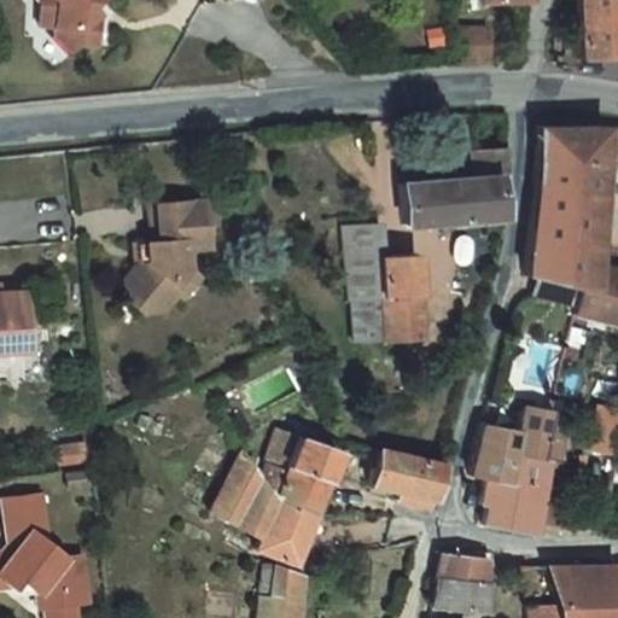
[(51,0),(46,0),(36,9),(44,17),(57,7),(51,0)]
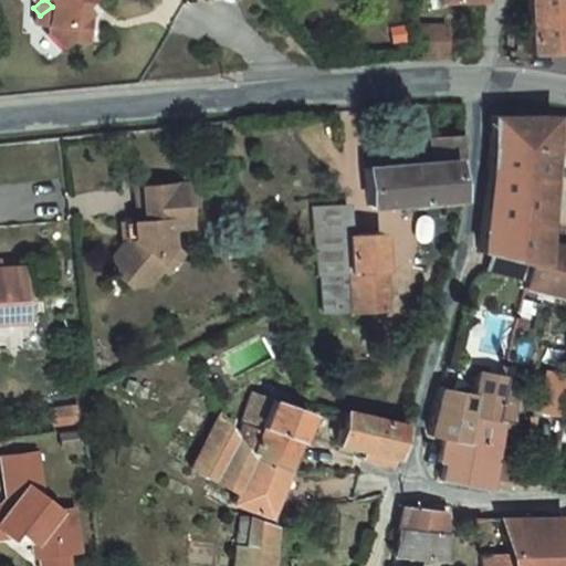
[(46,0),(52,7),(40,16),(38,35),(52,35),(51,41),(61,62),(67,59),(75,67),(92,53),(102,62),(101,31),(88,16),(98,7),(104,12),(118,0),(46,0)]
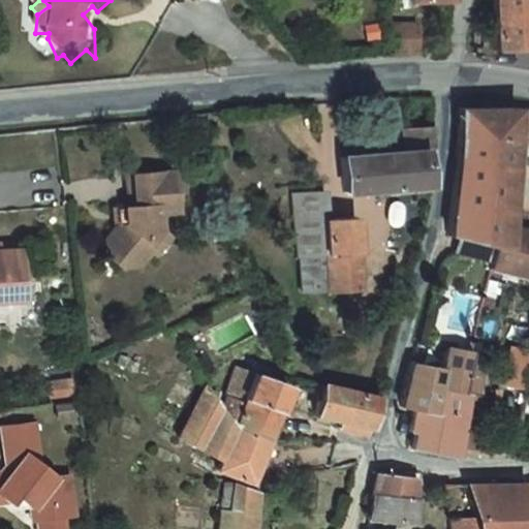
[(528,0),(498,0),(499,51),(528,52),(528,0)]
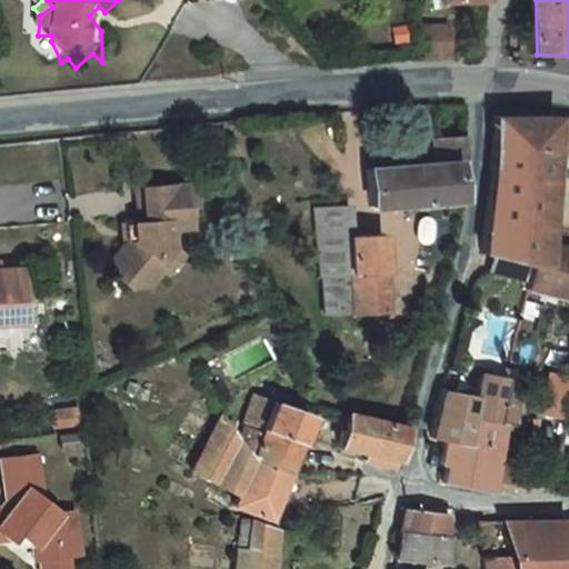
[(450,25),(418,23),(421,57),(451,56),(450,25)]
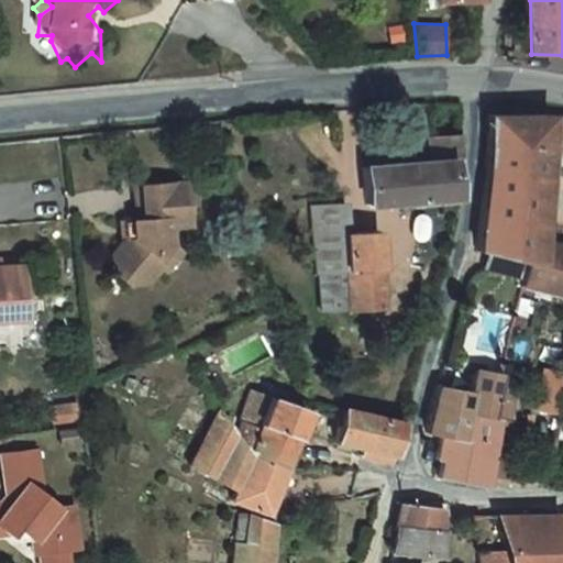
[(562,143),(562,122),(479,111),(479,179),(478,189),(472,238),(470,249),(477,252),(503,260),(525,267),(519,288),(562,306),(562,239),(538,230),(549,142),(562,143)]
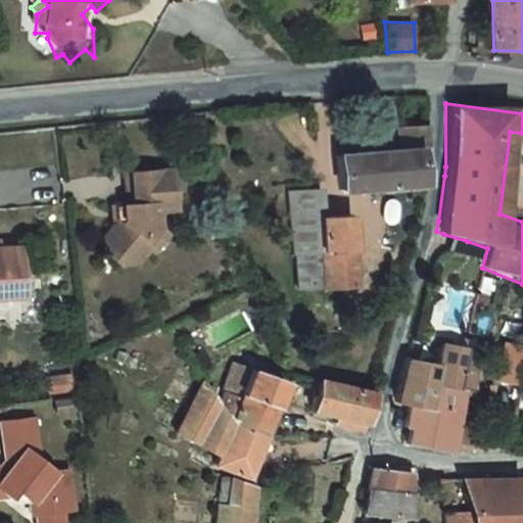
[(389,150),(339,154),(343,193),(424,191),(424,170),(424,151),(427,151),(427,128),(388,129),(389,150)]
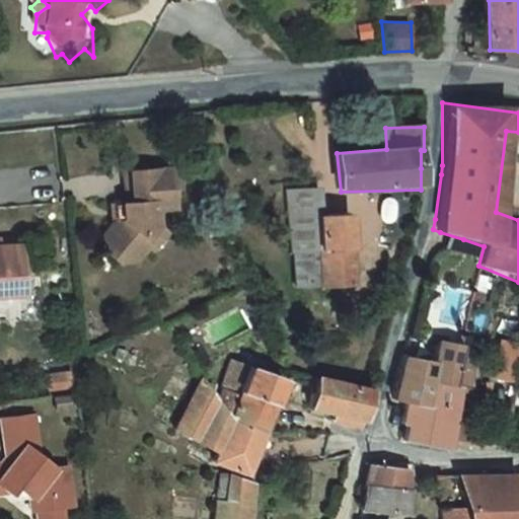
[(121,272),(122,281),(137,280),(149,266),(148,255),(159,245),(158,225),(174,223),(170,184),(129,189),(132,219),(124,219),(125,238),(116,239),(105,252),(106,263),(121,272)]
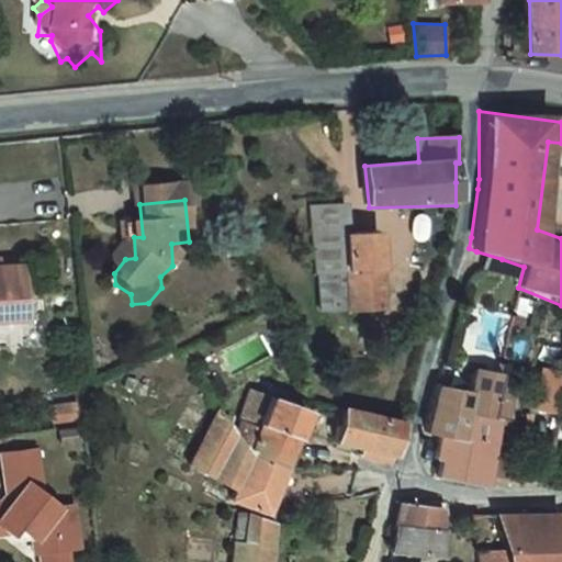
[(323,311),(384,310),(384,271),(352,271),(351,233),(351,208),(352,202),(318,203),(318,269),(323,269),(323,311)]
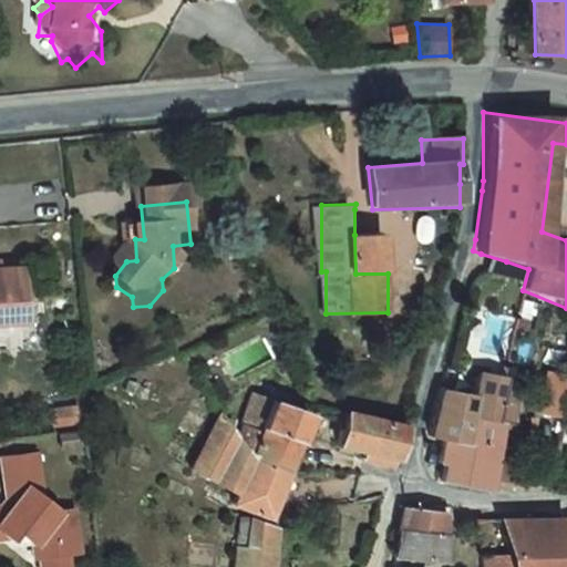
[(356,274),(388,274),(387,235),(354,235),(356,274)]
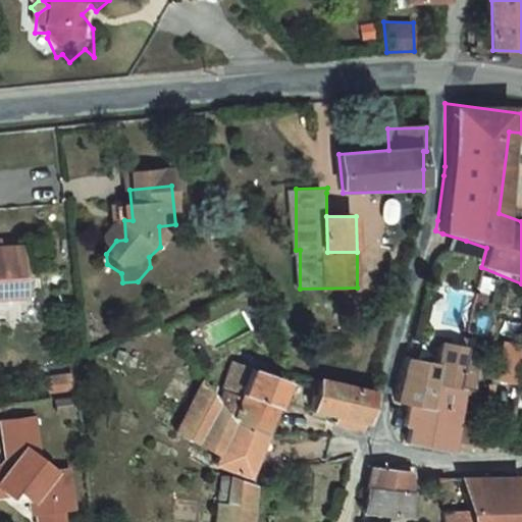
[(115,222),(116,241),(125,240),(124,220),(115,222)]
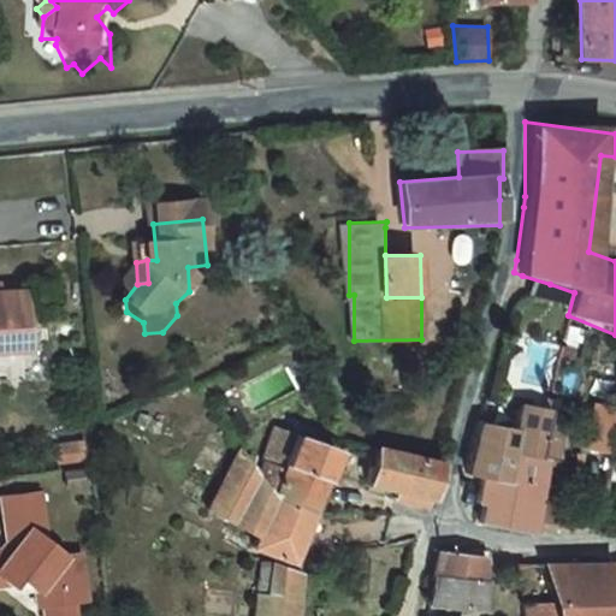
[(574,292),(522,276),(519,292),(569,308),(574,292)]
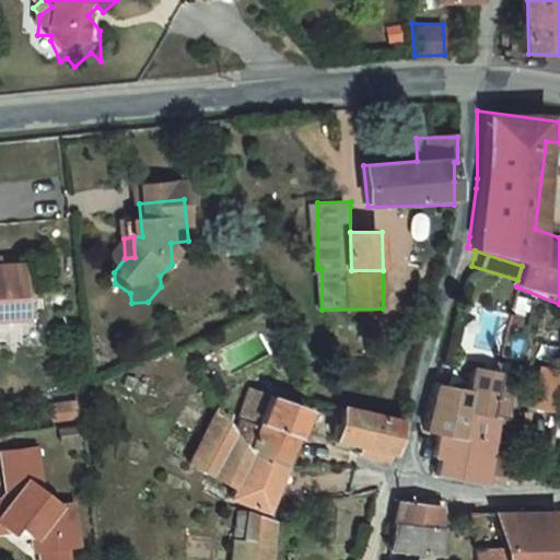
[(22,264),(0,265),(0,278),(24,273),(22,264)]
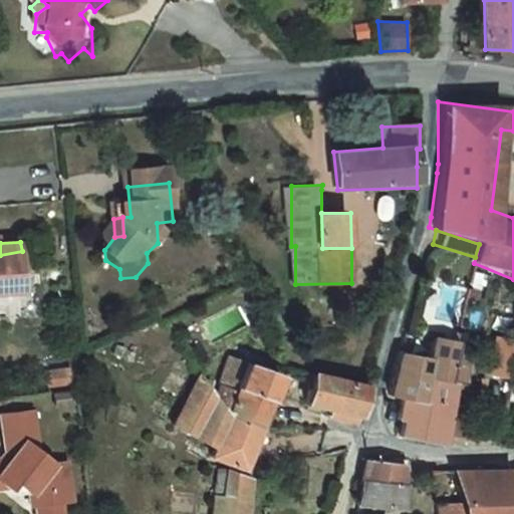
[(0,285),(22,284),(22,251),(0,255),(0,285)]
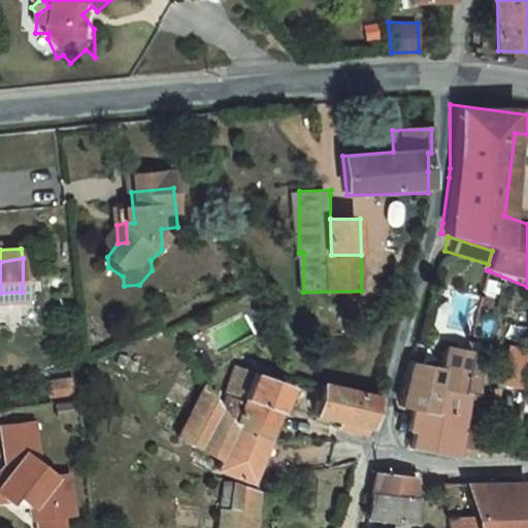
[(527,371),(527,345),(513,342),(504,377),(526,382),(527,371)]
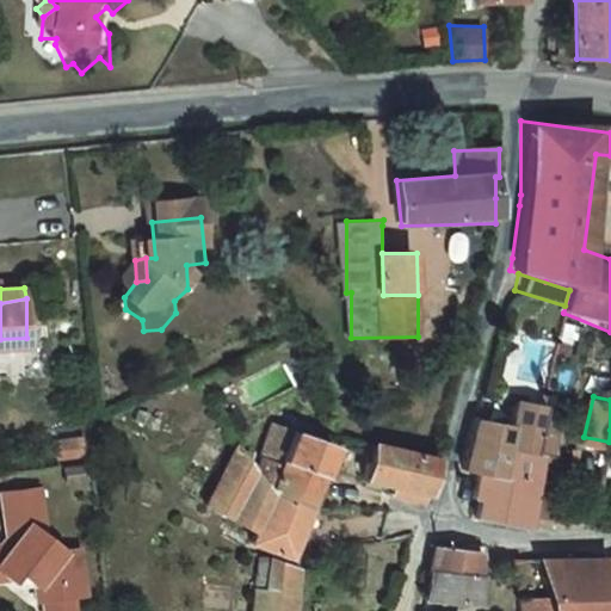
[(545,425),(550,411),(520,402),(514,426),(480,417),(474,437),(473,450),(471,466),(476,467),(488,470),(505,475),(512,446),(538,456),(545,425)]
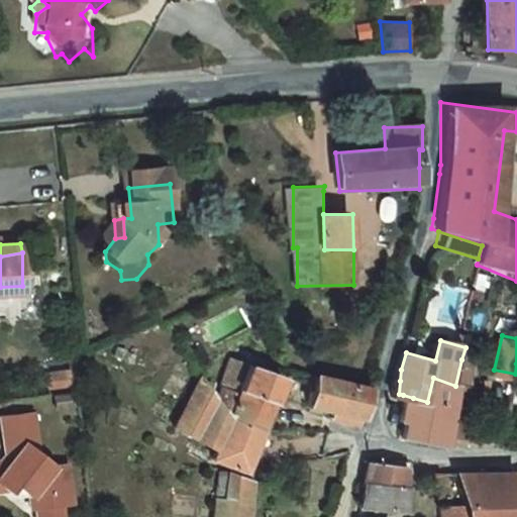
[(427,402),(413,398),(410,420),(415,421),(412,439),(455,452),(457,442),(468,445),(482,365),(461,359),(455,386),(433,378),(427,402)]
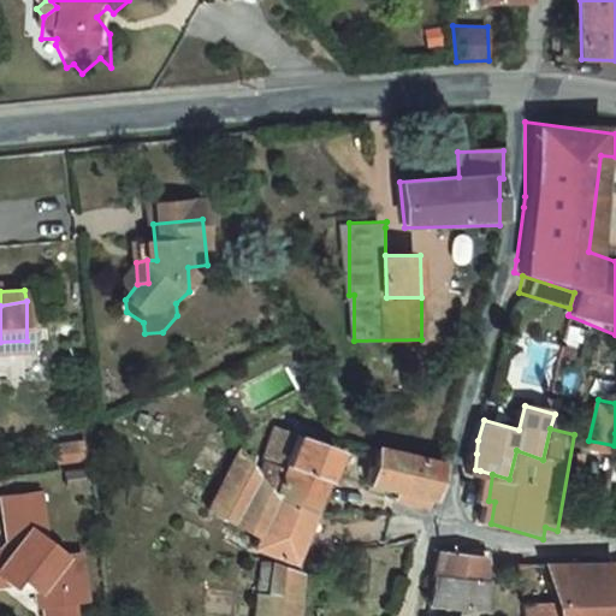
[(288,439),(266,485),(262,491),(320,510),(332,484),(344,457),(288,439)]
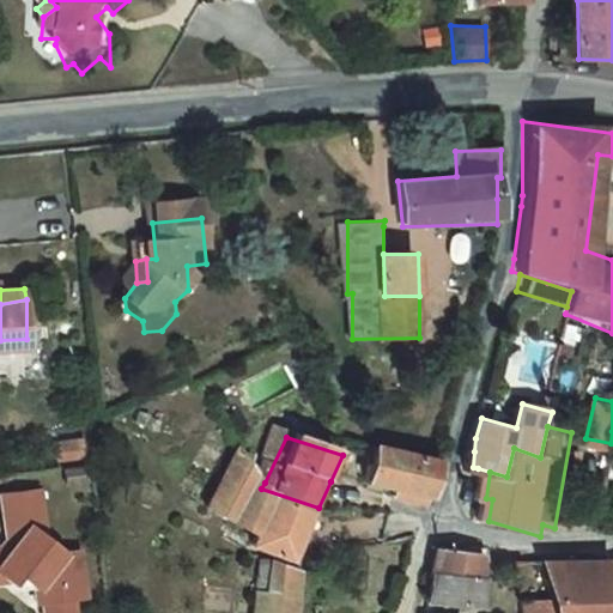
[(443,466),(411,457),(381,448),(371,481),(402,490),(399,502),(413,505),(431,510),(443,466)]
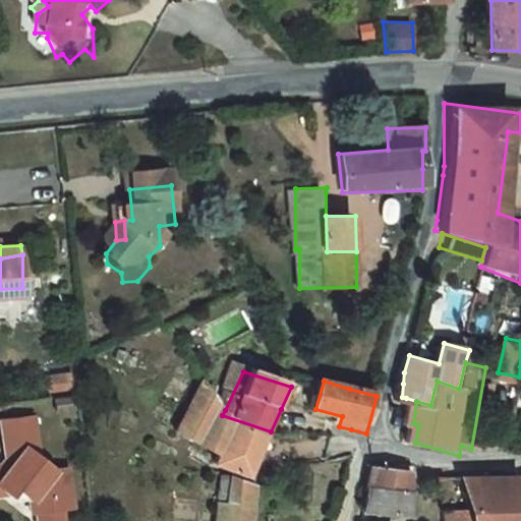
[(222,415),(225,410),(206,387),(181,435),(225,458),(222,466),(254,475),(271,431),(222,415)]
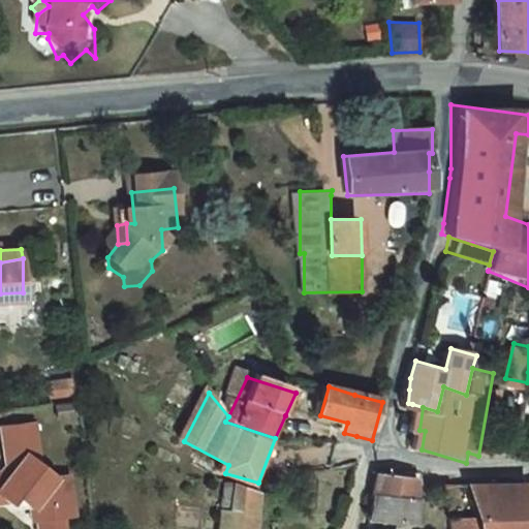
[(0,475),(0,496),(12,505),(18,498),(32,509),(34,522),(39,522),(39,528),(65,528),(64,519),(75,518),(71,478),(57,479),(41,469),(37,427),(5,431),(8,468),(14,473),(9,479),(3,476),(0,475)]
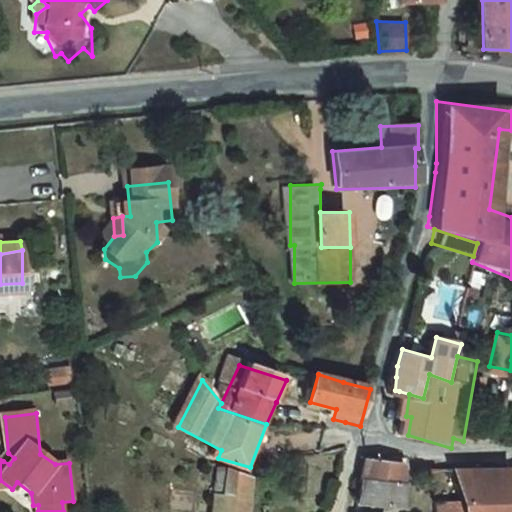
[(282,460),(278,482),(304,480),(304,461),(282,460)]
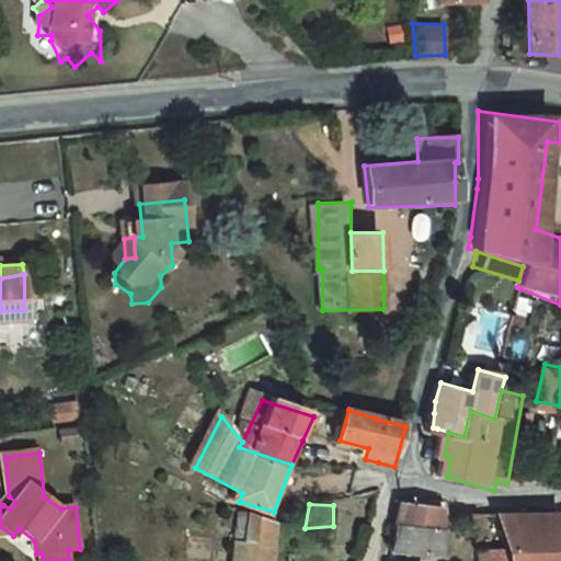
[(405,507),(402,526),(438,529),(445,529),(446,507),(425,505),(424,508),(405,507)]
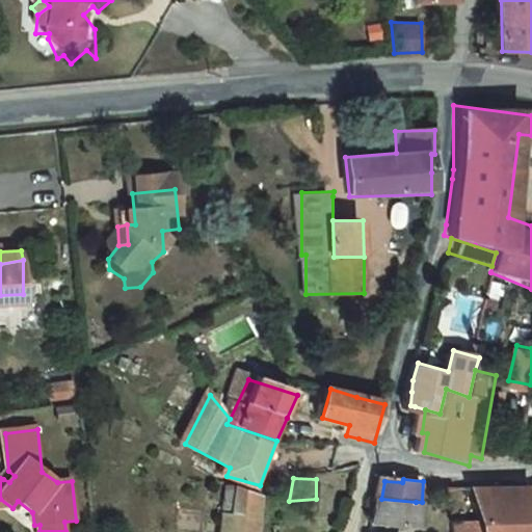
[(479,489),(480,531),(479,531),(531,531),(531,486),(512,487),(479,489)]
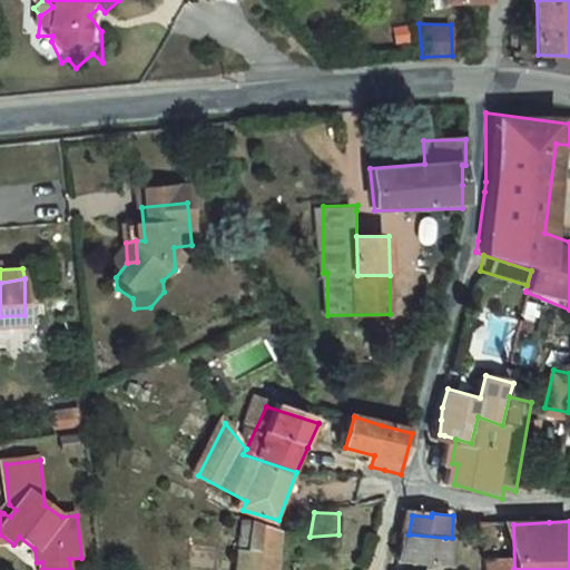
[(482,569),(514,569),(513,524),(480,526),(482,569)]
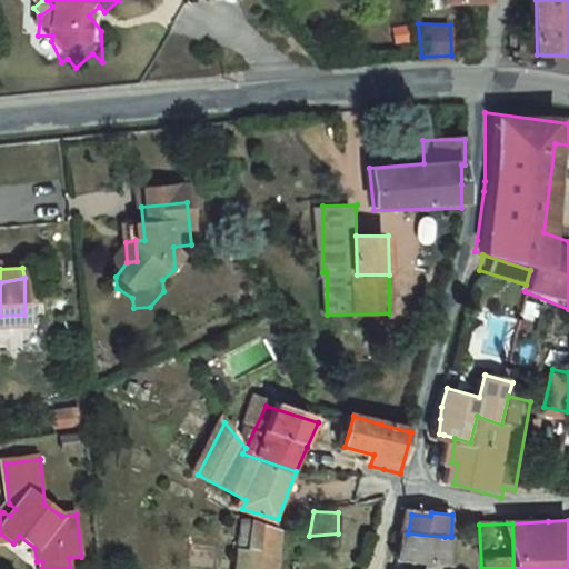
[(280,568),(286,530),(247,527),(243,553),(233,552),(231,568),(280,568)]
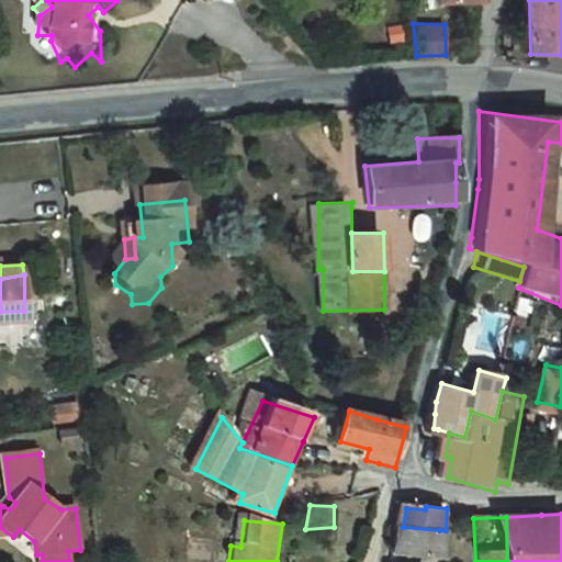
[(407,561),(435,561),(439,530),(403,527),(397,561),(407,561)]
